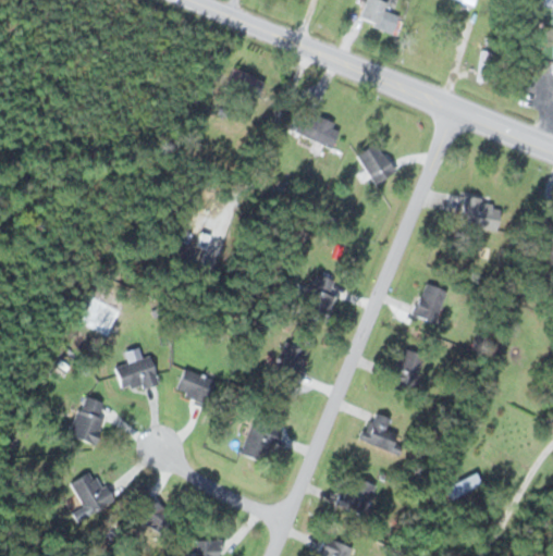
[(395,34),(403,16),(385,9),(389,0),(365,0),(358,19),(395,34)]
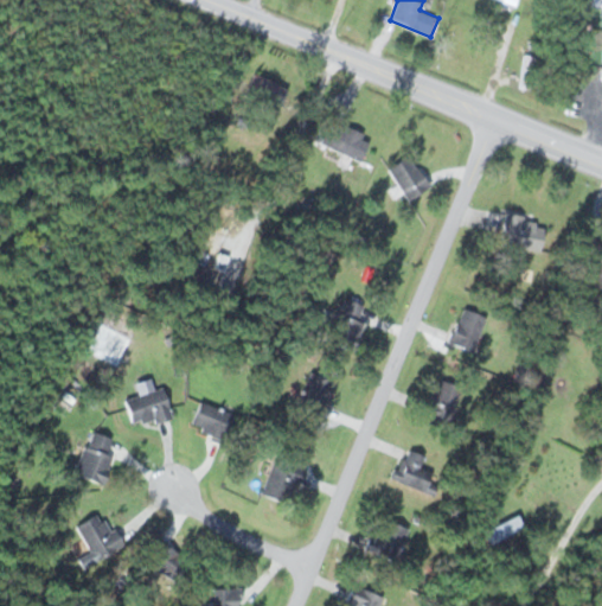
[(601,0),(576,0),(577,59),(601,59),(601,0)]
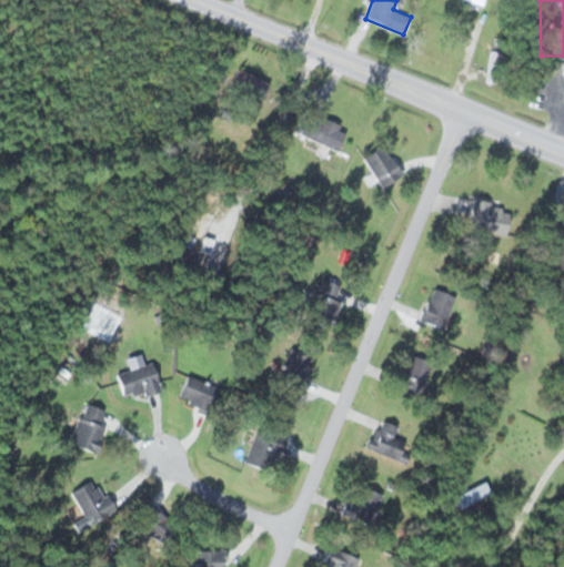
[(341,151),(350,130),(311,113),(302,134),(341,151)]
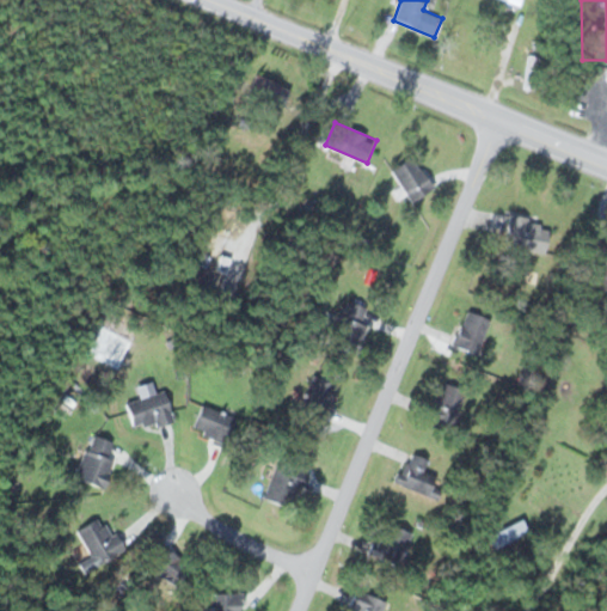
[(394,171),(416,202),(436,187),(415,157),(394,171)]
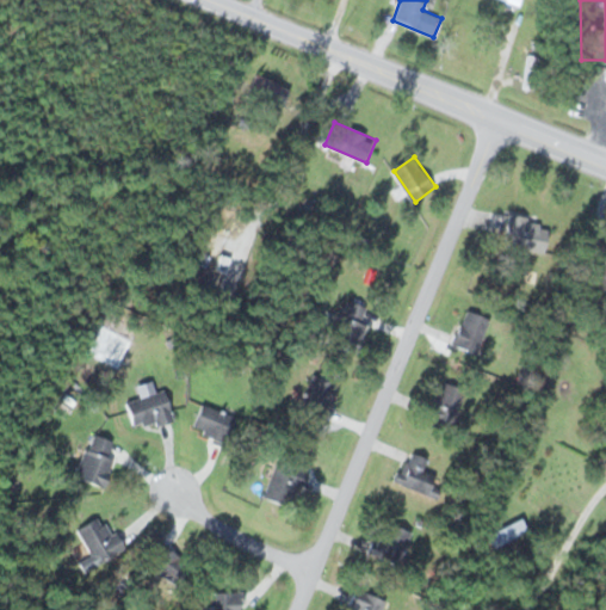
[(549,253),(550,220),(509,217),(508,251),(549,253)]
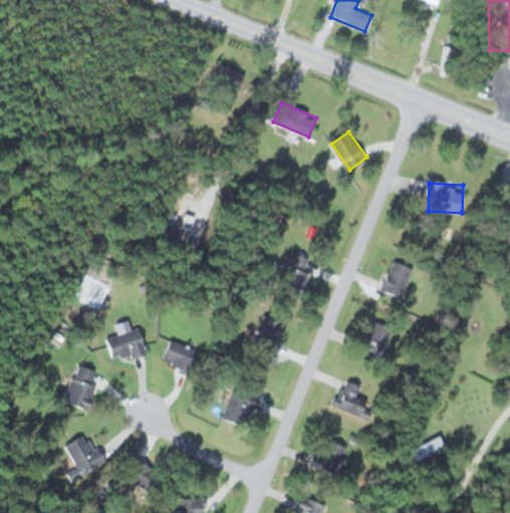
[(278,288),(299,298),(316,262),(295,252),(278,288)]
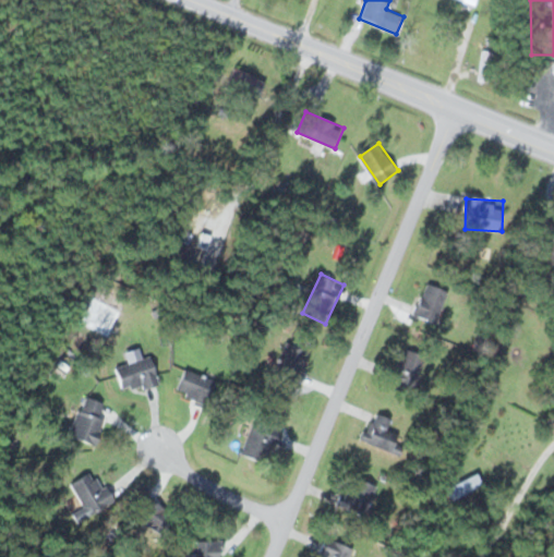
[(438,324),(450,292),(428,282),(414,315),(438,324)]
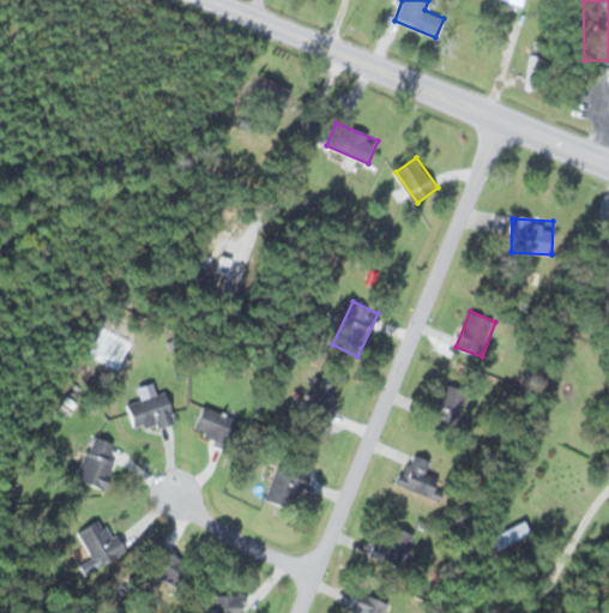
[(303,413),(326,422),(342,388),(318,378),(303,413)]
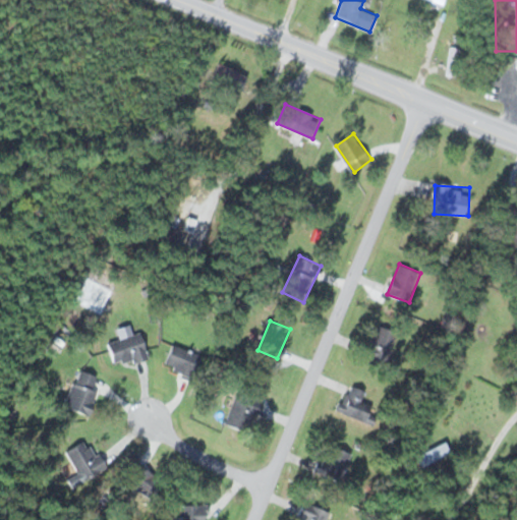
[(364,357),(389,366),(400,333),(376,325),(364,357)]
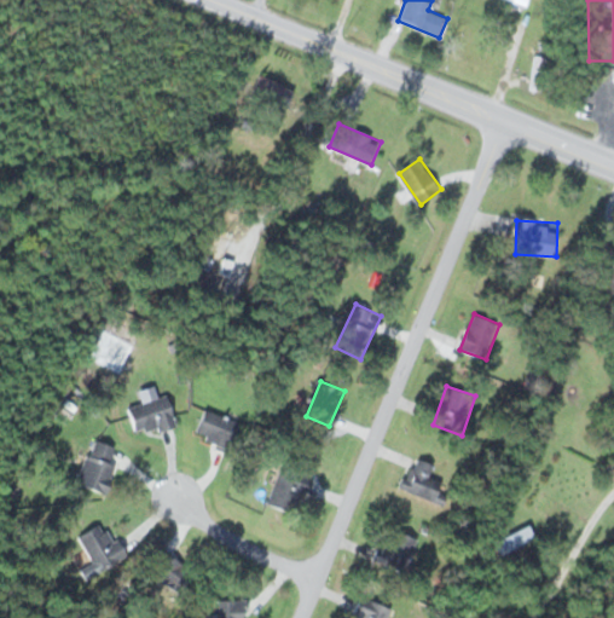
[(179,426),(169,396),(129,408),(138,437),(179,426)]
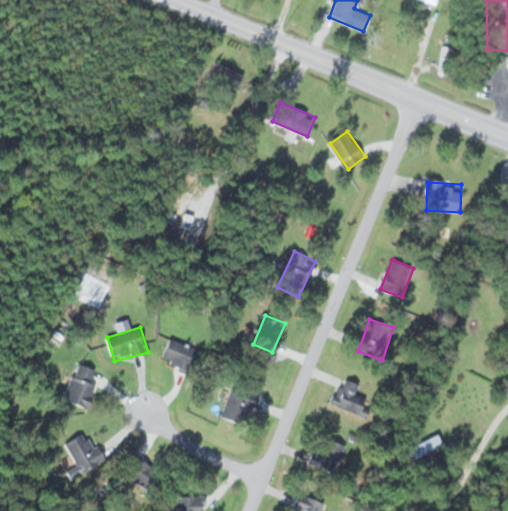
[(163,360),(192,372),(200,351),(171,339),(163,360)]
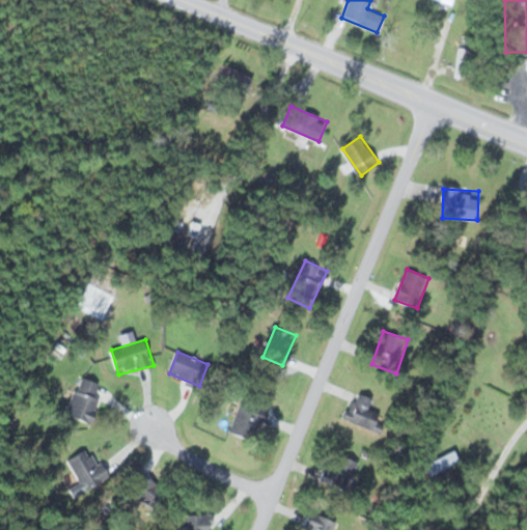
[(68,417),(94,425),(106,388),(81,380),(68,417)]
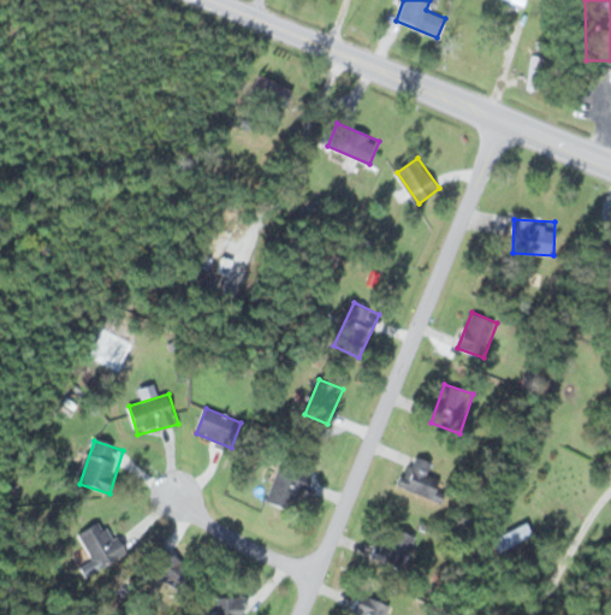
[(402,486),(442,504),(451,484),(429,475),(434,465),(416,456),(402,486)]
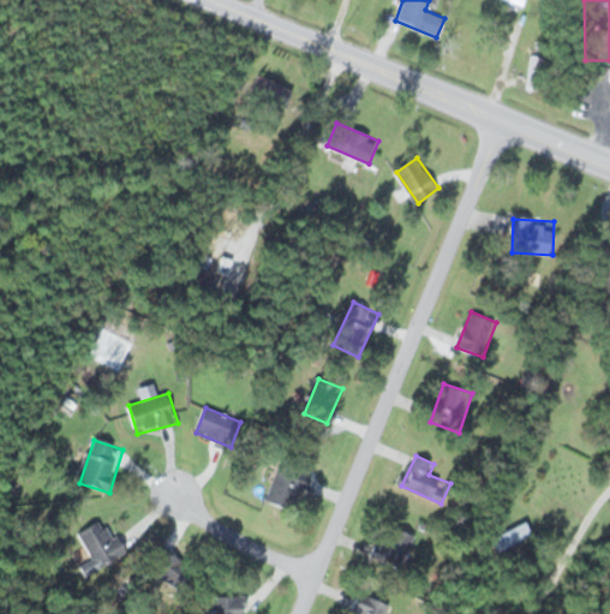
[(314,476),(283,464),(267,502),(289,511),(298,490),(306,494),(314,476)]
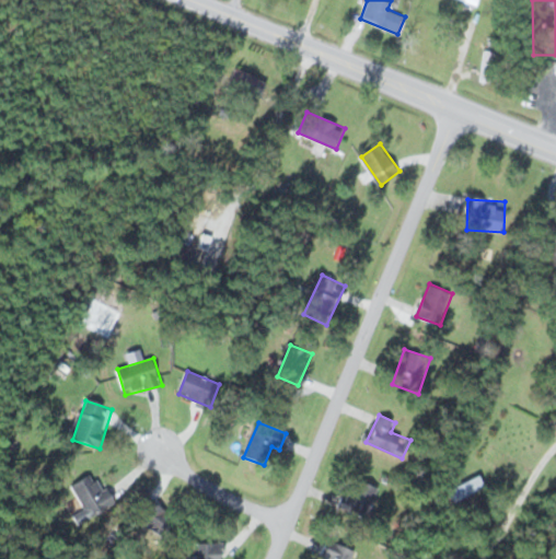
[(74,515),(80,525),(115,505),(99,474),(73,488),(85,510),(74,515)]
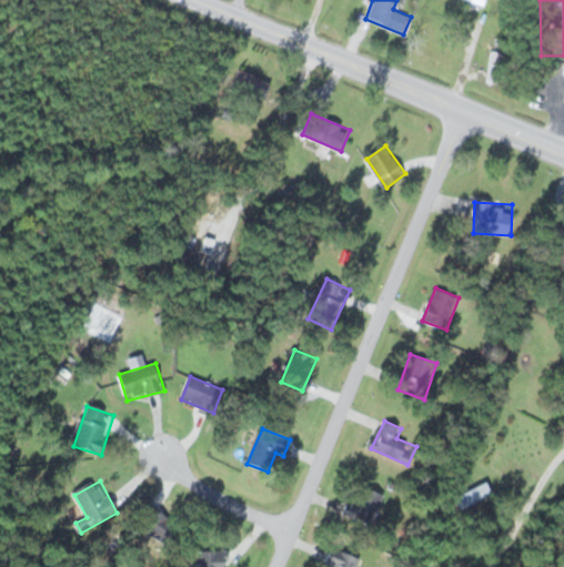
[(348,519),(373,528),(385,496),(361,486),(348,519)]
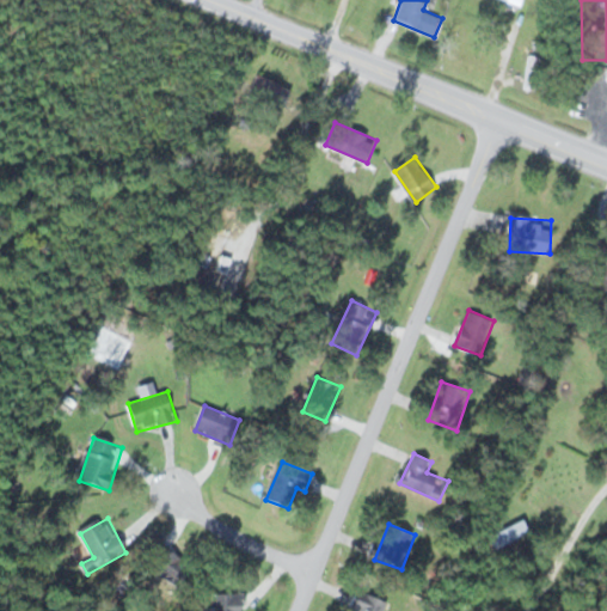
[(181,590),(196,570),(167,548),(152,567),(181,590)]
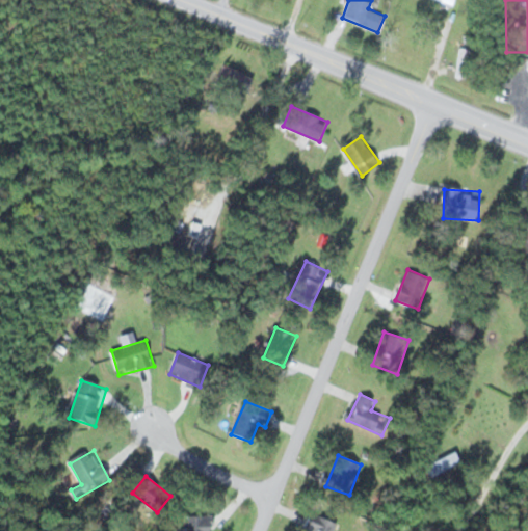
[(335,530),(338,523),(315,514),(308,530),(335,530)]
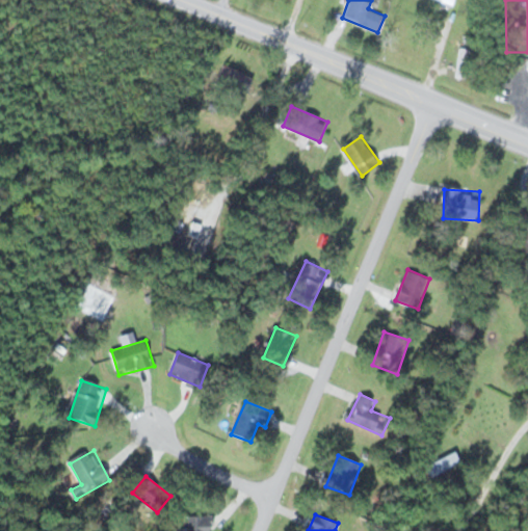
[(212,530),(213,515),(186,515),(186,530),(212,530)]
